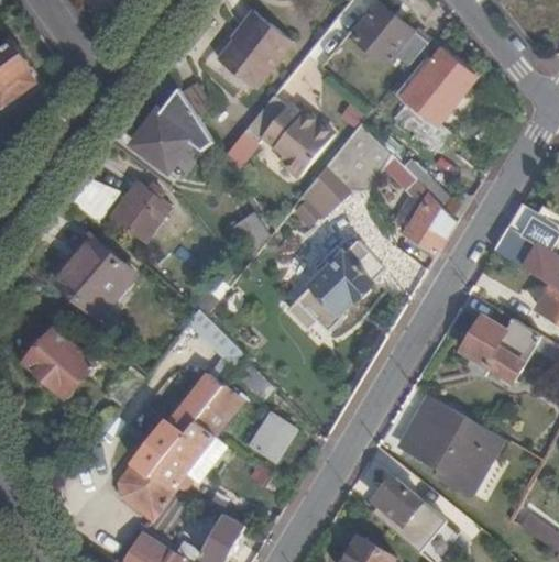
[(395,53),(408,64),(427,40),(377,1),(351,34),(353,36),(370,50),(387,63),(395,53)]
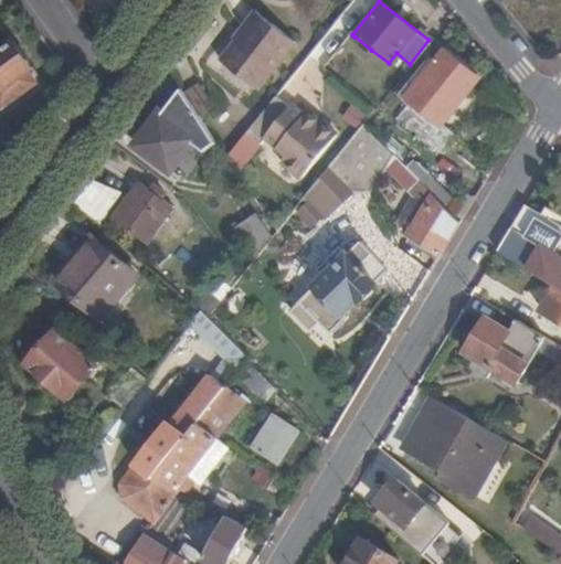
[(292,42),(253,11),(237,29),(240,31),(217,60),(253,89),(292,42)]
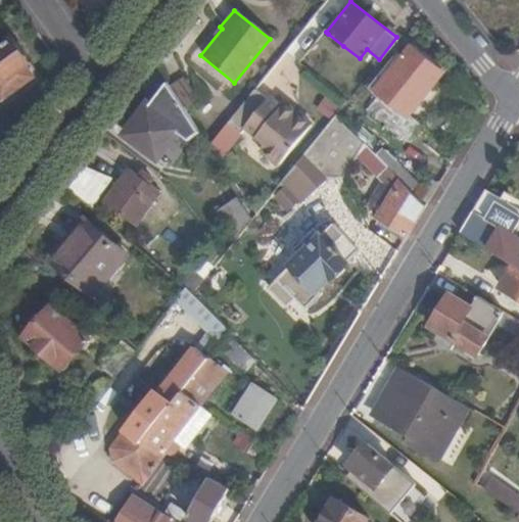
[(343,46),(328,34),(320,43),(335,55),(343,46)]
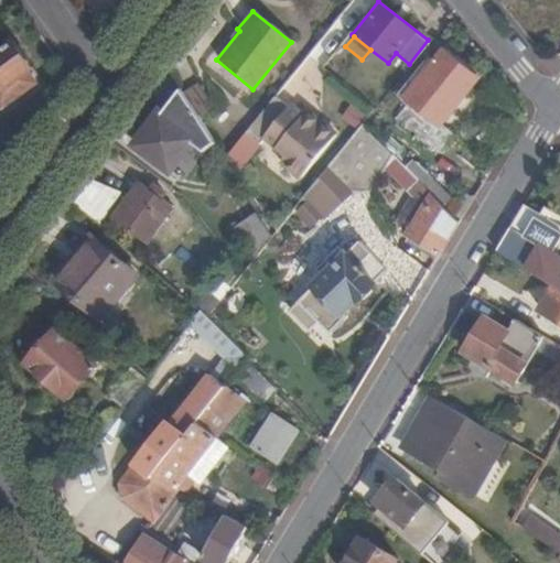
[(11,41),(0,49),(0,104),(32,82),(24,69),(30,66),(11,41)]
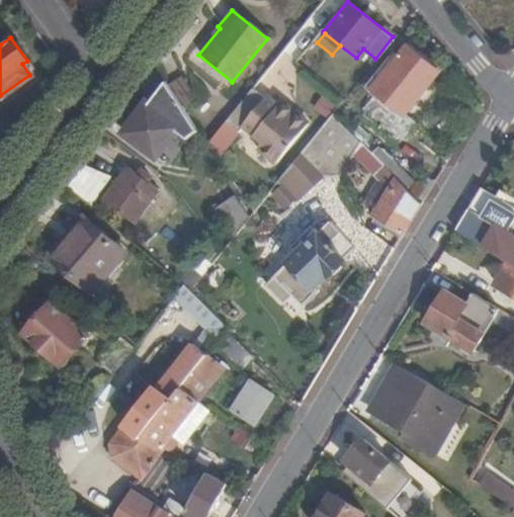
[(438,70),(404,44),(370,86),(375,91),(362,109),(403,140),(417,120),(405,111),(438,70)]
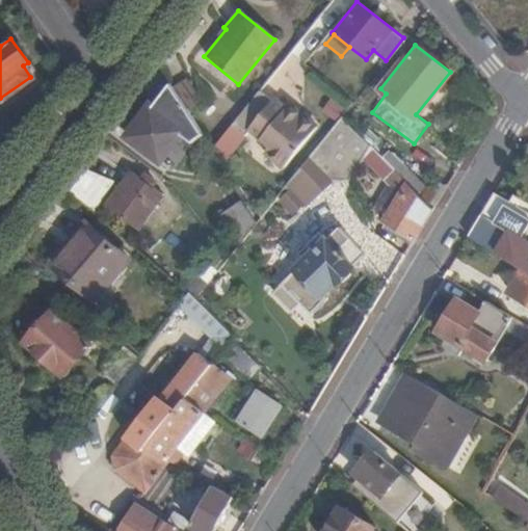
[(184,77),(170,85),(187,109),(201,101),(184,77)]
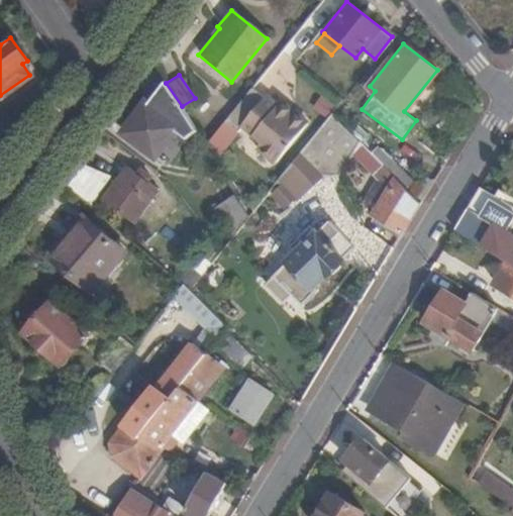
[(166,83),(164,79),(124,130),(154,153),(169,133),(177,138),(180,141),(198,130),(182,106),(166,83)]
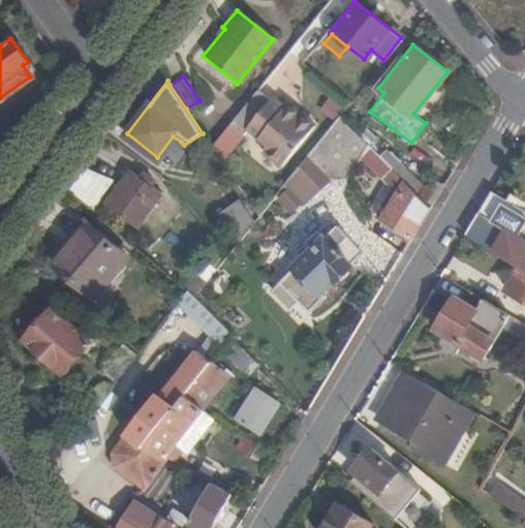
[(269,99),(254,89),(227,122),(242,133),(247,127),(267,144),(261,150),(281,165),(314,126),(298,113),(291,116),(282,107),(270,97),(269,99)]
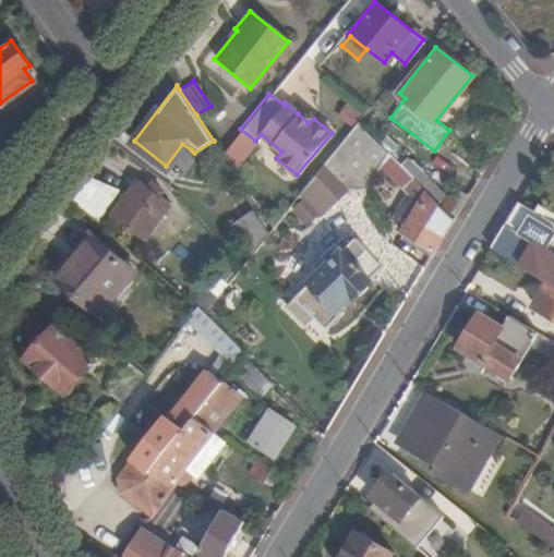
[(301,109),(298,113),(308,122),(314,119),(301,109)]
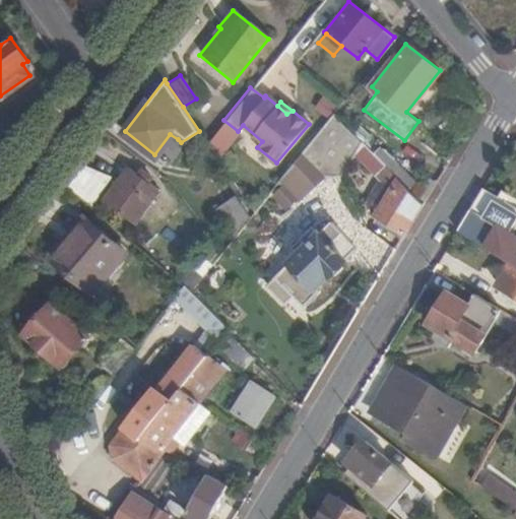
[(356,137),(332,114),(274,184),(278,188),(273,194),(284,206),(295,197),(297,199),(323,176),(309,159),(319,151),(339,173),(353,150),(357,144),(356,137)]
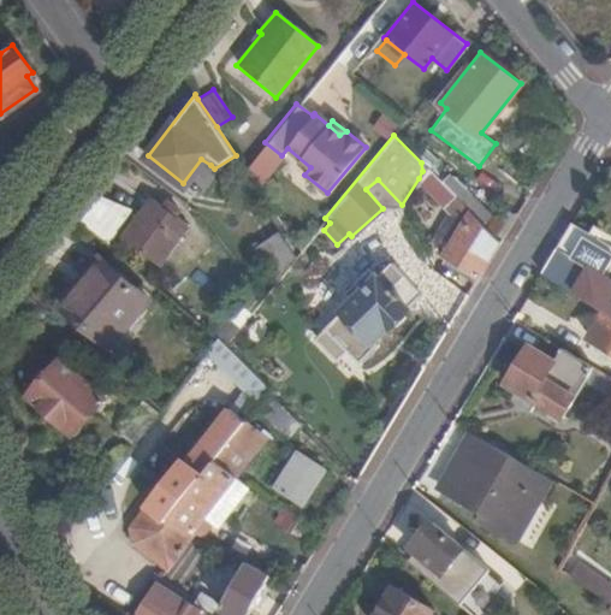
[(476,276),(498,238),(482,223),(432,171),(421,163),(422,171),(419,178),(451,211),(432,242),(443,249),(442,254),(476,276)]
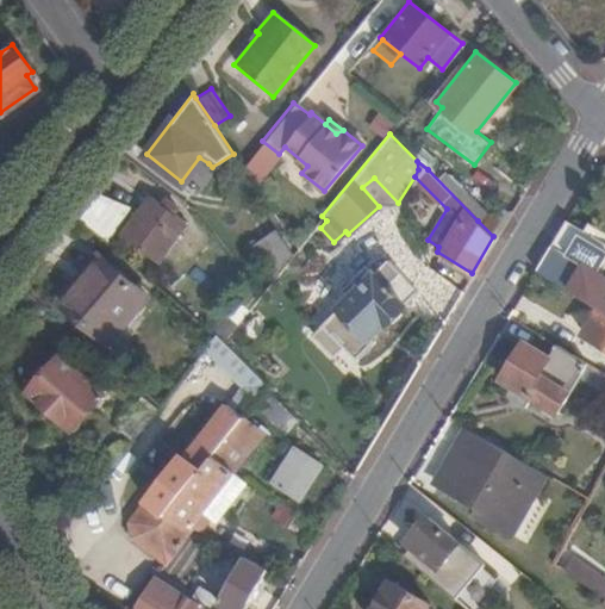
[(98,188),(75,219),(104,240),(125,209),(98,188)]
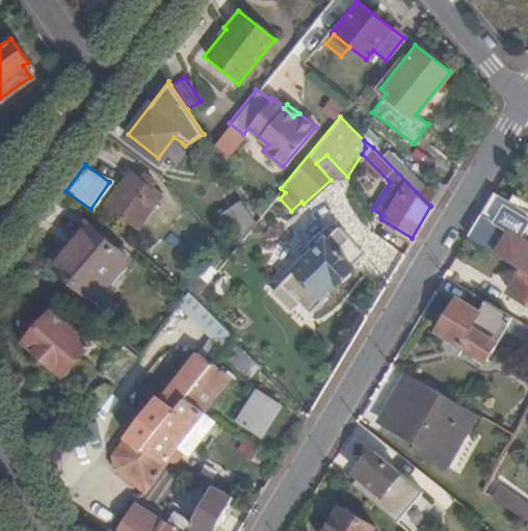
[(154,181),(144,174),(140,178),(130,170),(105,205),(136,227),(161,193),(150,186),(154,181)]
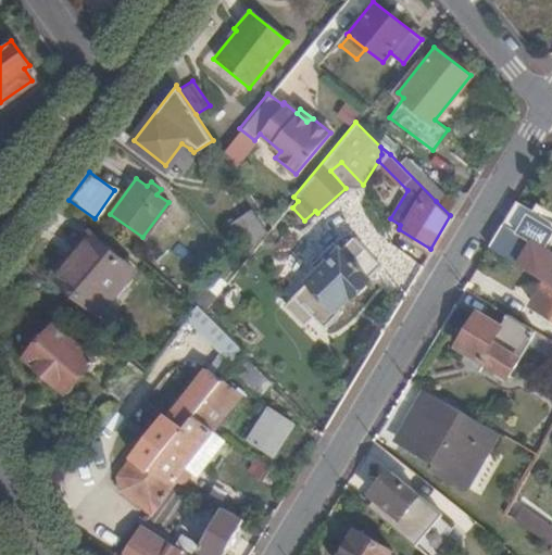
[(450,215),(464,191),(448,183),(436,201),(450,215)]
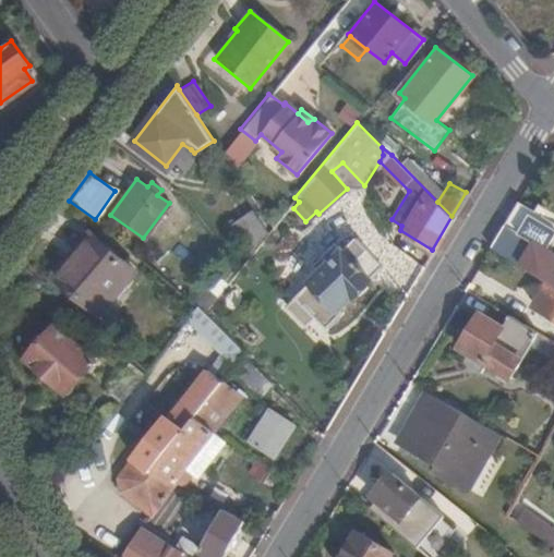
[(553,288),(553,255),(546,251),(553,237),(553,223),(516,201),(488,247),(544,282),(553,288)]
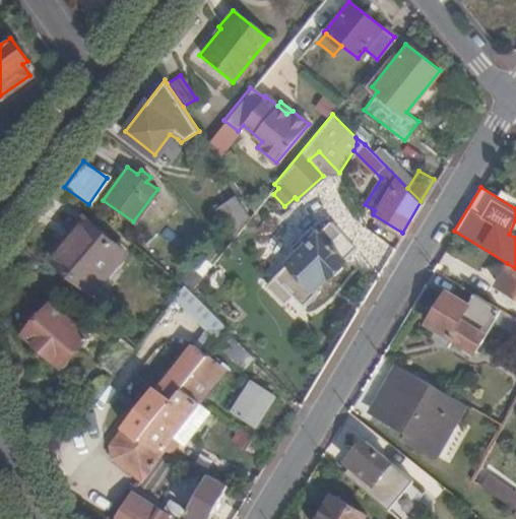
[(233,194),(213,208),(232,234),(247,215),(233,194)]
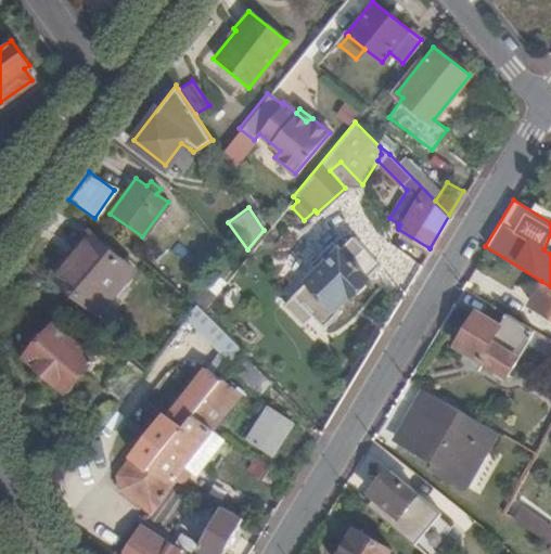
[(131,268),(90,234),(55,277),(95,309),(131,268)]
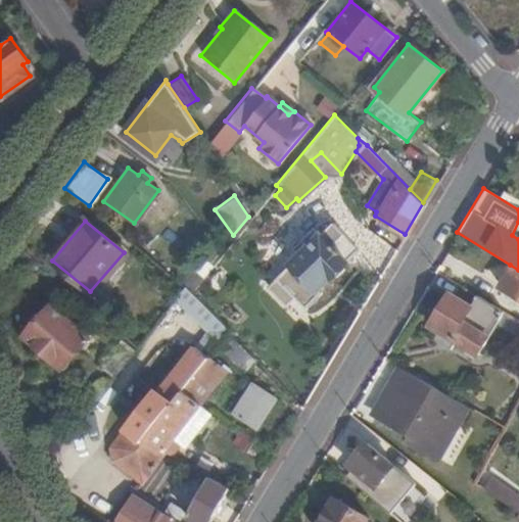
[(359,251),(330,222),(319,233),(313,228),(294,247),(299,253),(267,286),(285,305),(294,298),(304,307),(320,291),(318,287),(326,279),(329,278),(359,251)]
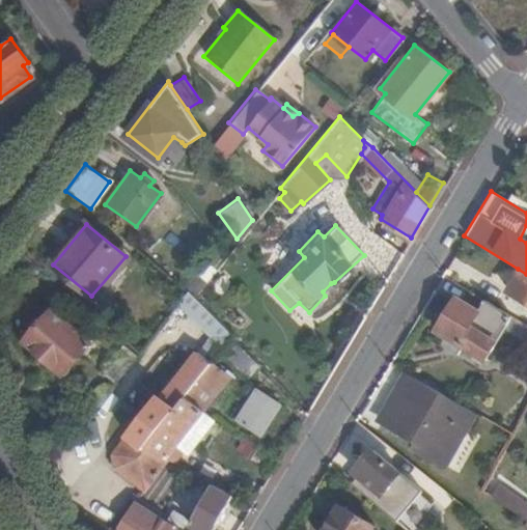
[(526,274),(518,269),(504,290),(526,304),(526,327),(526,328),(526,274)]
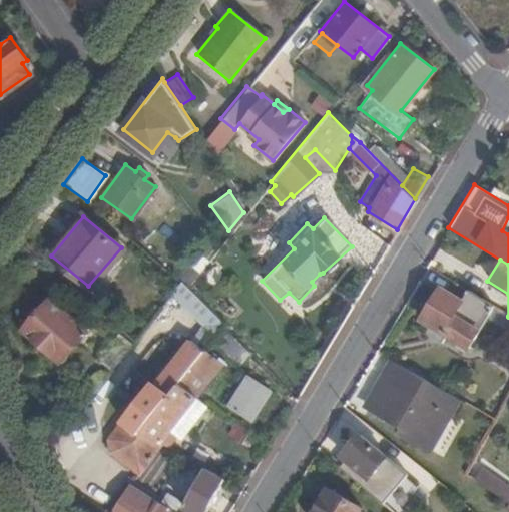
[(181,281),(187,286),(196,274),(180,262),(171,273),(181,281)]
